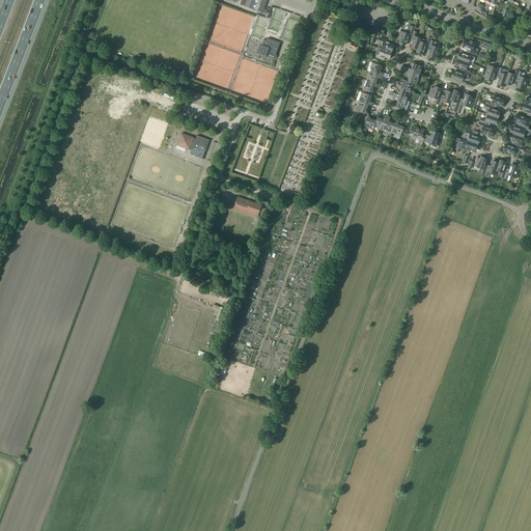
[(241,0),(240,4),(252,8),(255,9),(258,1),(266,4),(267,0),(241,0)]
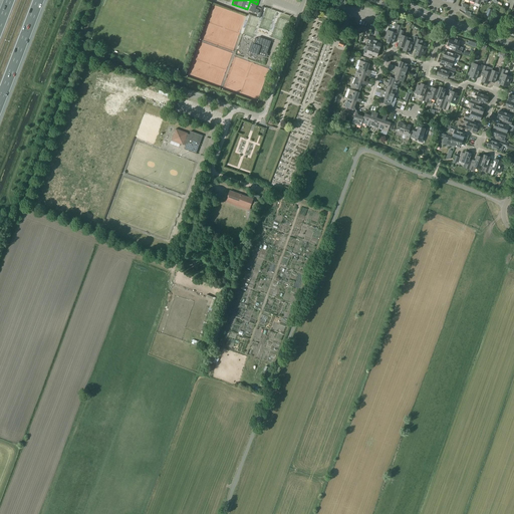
[(257,4),(250,1),(247,9),(254,12),(256,6),(257,4)]
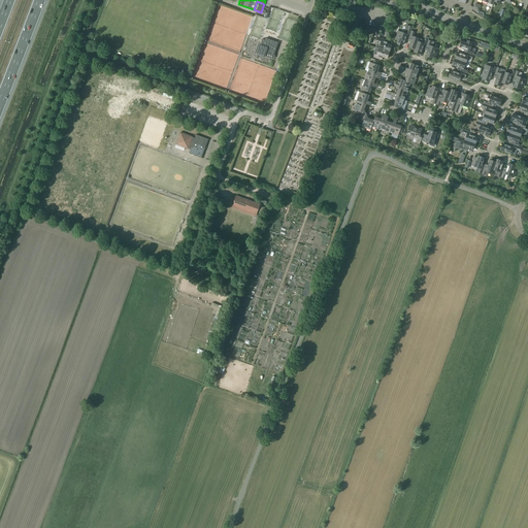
[(397,34),(395,39),(397,40),(396,42),(403,44),(405,37),(408,38),(411,31),(413,27),(406,25),(405,29),(404,33),(398,31),(398,32),(397,34)]
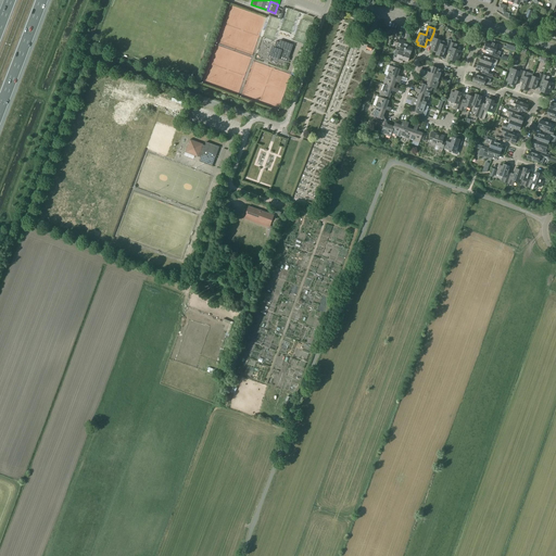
[(437,51),(440,43),(441,40),(434,38),(437,34),(433,33),(430,40),(433,41),(430,49),(437,51)]
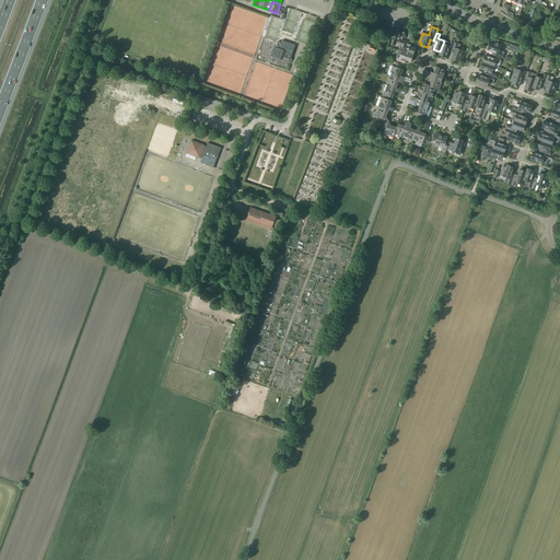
[(398,50),(412,55),(416,48),(411,46),(412,44),(403,39),(400,43),(401,44),(398,50)]
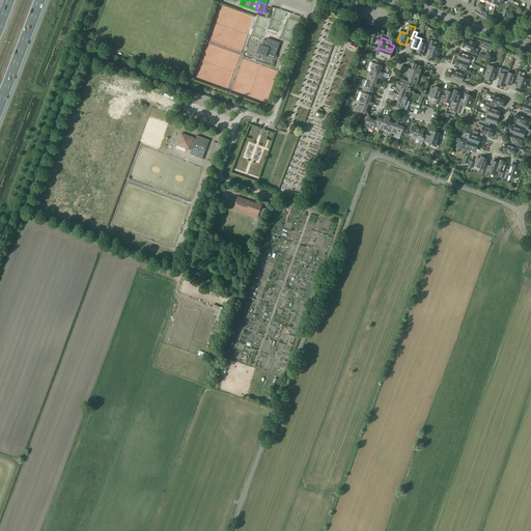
[(428,48),(430,40),(431,38),(429,37),(428,39),(427,39),(427,40),(421,38),(420,42),(417,49),(416,52),(422,54),(425,47),(428,48)]
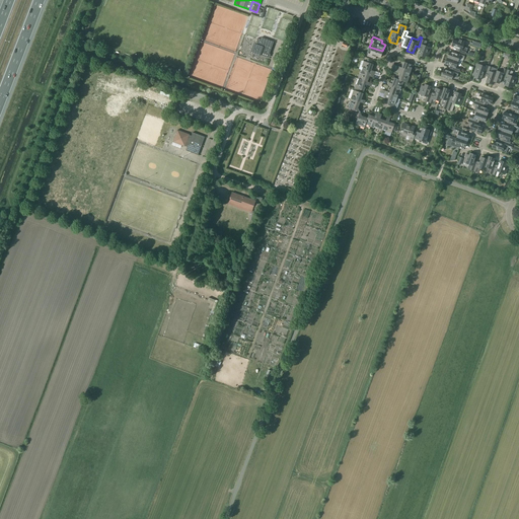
[(262,52),(270,54),(274,42),(262,38),(261,40),(257,39),(255,44),(254,43),(250,53),(261,56),(262,52)]
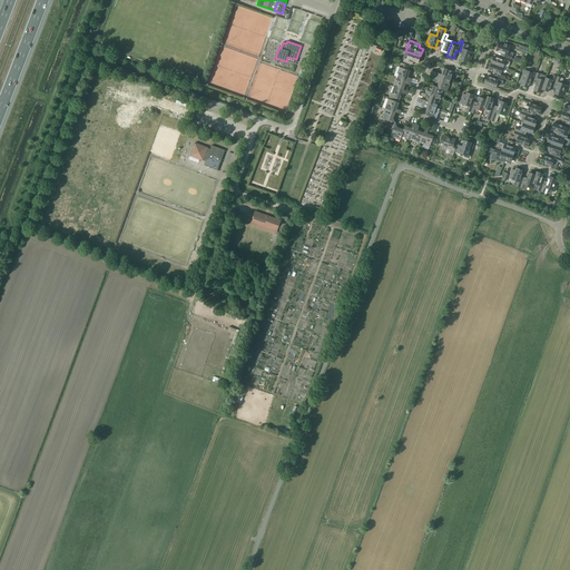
[(460,51),(462,52),(460,60),(467,64),(468,61),(470,61),(473,52),(467,50),(469,46),(462,43),(460,51)]
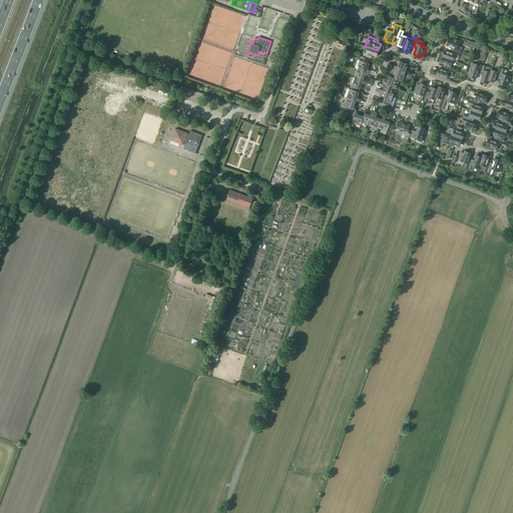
[(446,46),(454,48),(453,51),(460,54),(462,48),(458,46),(459,43),(458,43),(459,41),(454,39),(453,41),(448,39),(446,46)]
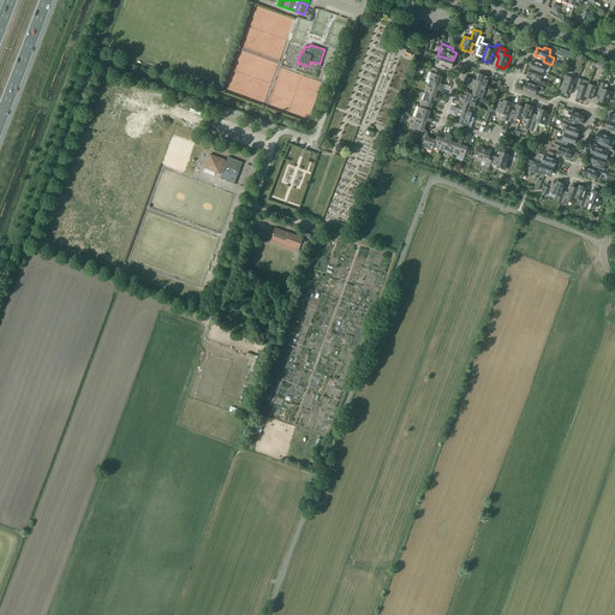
[(436,63),(435,66),(445,70),(446,66),(451,69),(453,60),(437,55),(435,63),(436,63)]
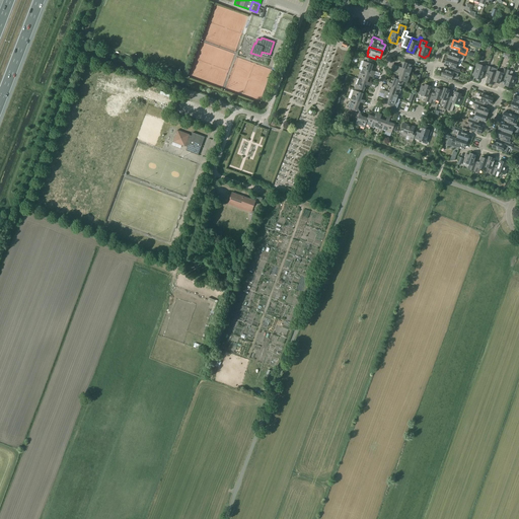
[(457,55),(449,52),(447,58),(457,62),(458,58),(463,60),(465,55),(458,52),(457,55)]
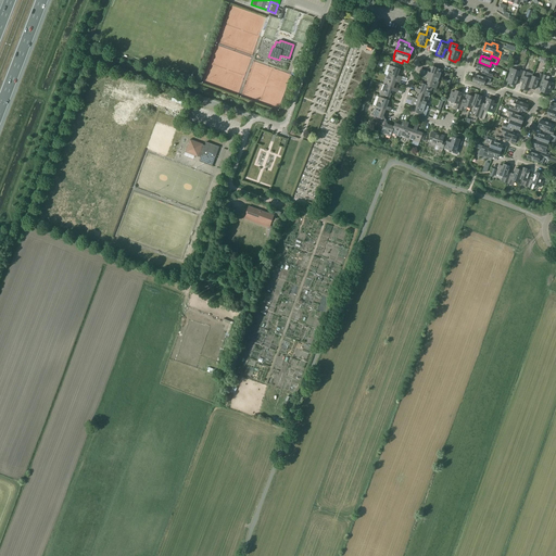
[(477,68),(485,72),(484,75),(492,77),(493,74),(488,73),(490,66),(479,62),(477,68)]
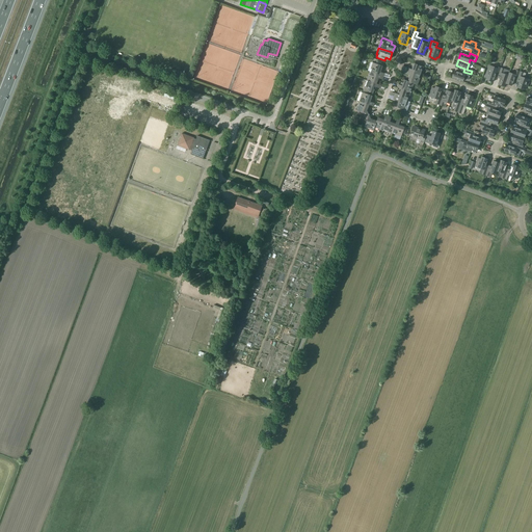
[(377,64),(373,62),(370,72),(383,77),(384,74),(382,73),(384,70),(381,69),(383,63),(378,61),(377,64)]
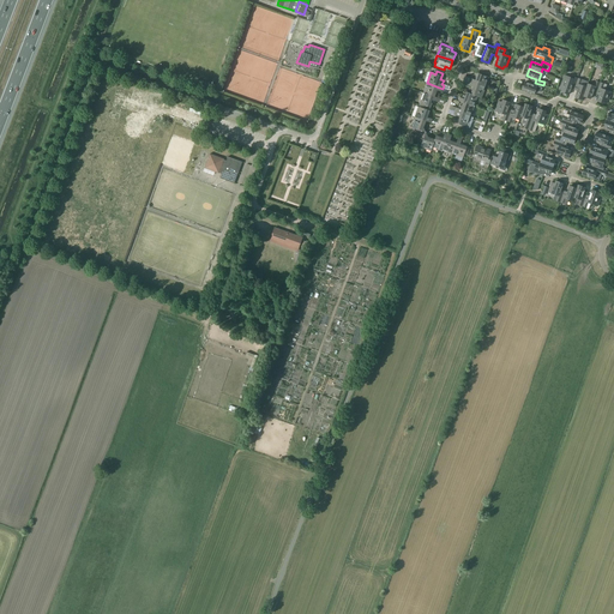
[(475,80),(470,78),(469,82),(486,88),(489,77),(477,73),(475,80)]
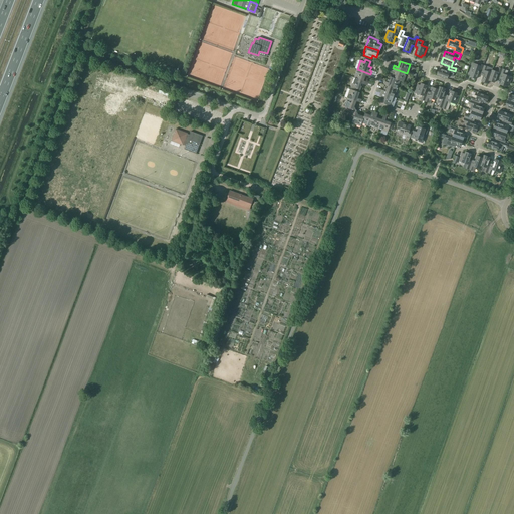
[(468,74),(470,75),(469,77),(476,79),(478,71),(481,72),(485,62),(483,61),(482,65),(478,63),(478,64),(472,62),(471,65),(468,74)]
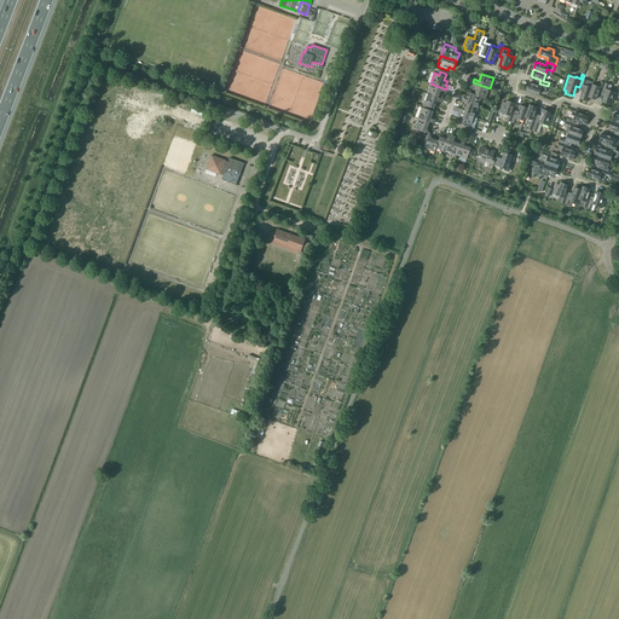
[(583,88),(579,98),(586,100),(588,97),(591,87),(593,85),(593,82),(589,81),(584,80),(585,76),(584,75),(579,87),(583,88)]
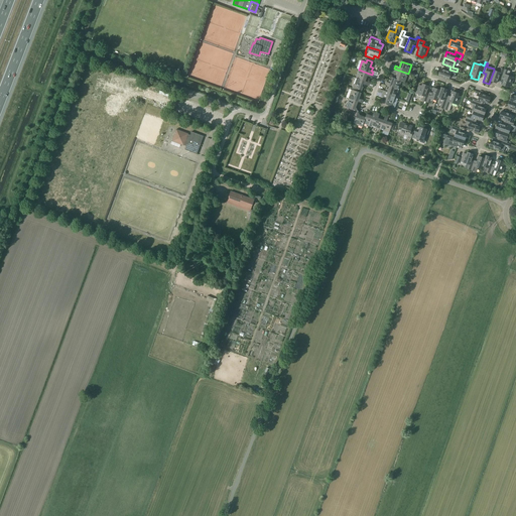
[(395,79),(401,81),(401,82),(405,83),(408,74),(394,69),(393,72),(397,74),(396,76),(395,79)]
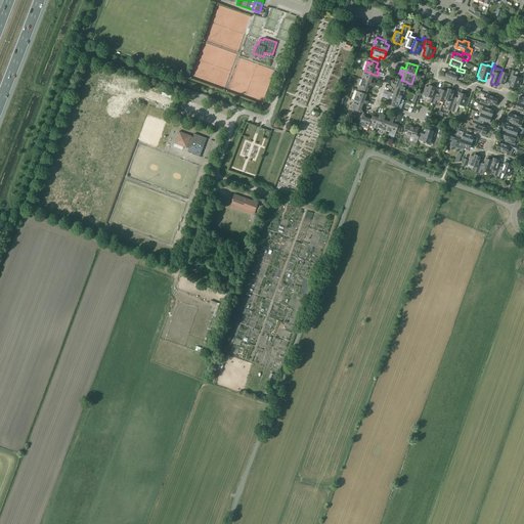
[(508,74),(501,72),(500,74),(497,82),(504,84),(507,77),(510,78),(512,71),(509,70),(508,74)]
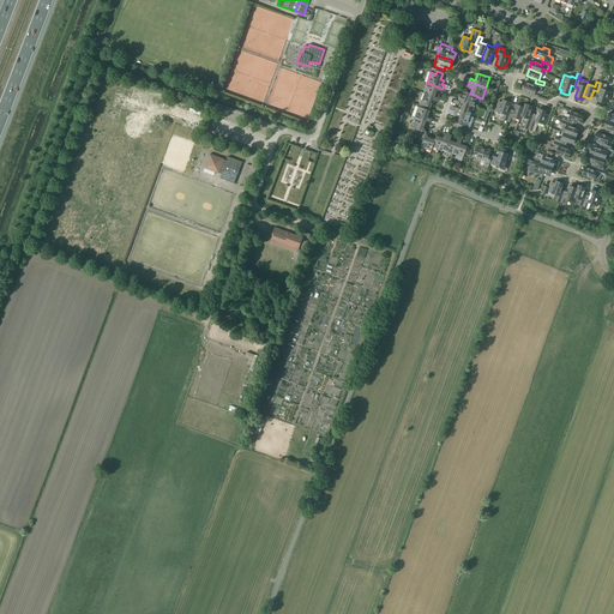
[(427,83),(423,92),(434,97),(435,94),(438,94),(438,91),(441,92),(443,89),(427,83)]
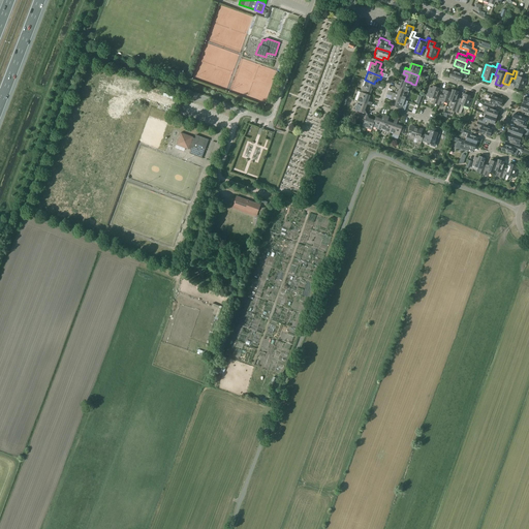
[(460,73),(452,71),(449,78),(460,82),(462,78),(466,80),(468,73),(461,71),(460,73)]
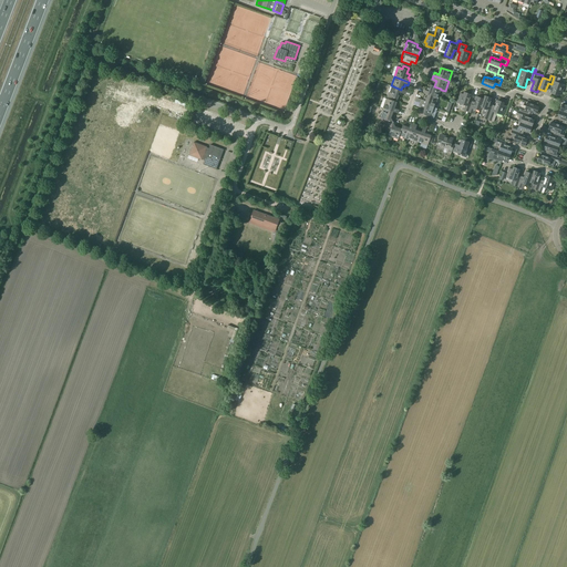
[(552,84),(554,85),(552,93),(558,95),(559,93),(562,94),(565,85),(558,83),(560,79),(554,76),(552,84)]
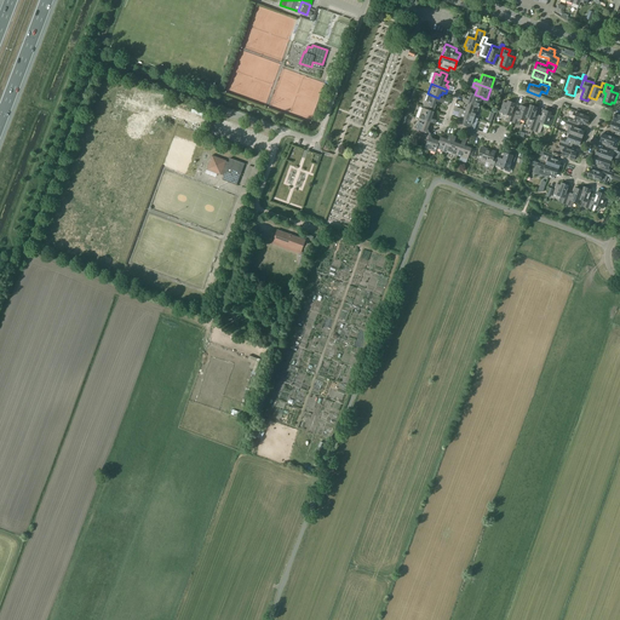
[(443,99),(438,98),(428,93),(424,104),(435,108),(436,104),(440,105),(440,102),(442,103),(443,99)]
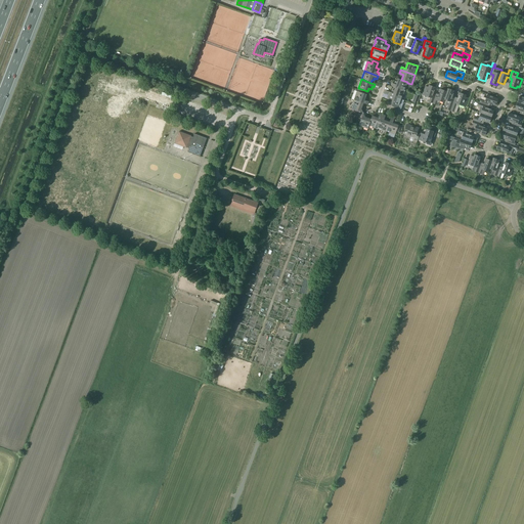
[(398,79),(397,82),(395,81),(394,84),(392,83),(391,86),(395,87),(404,91),(407,83),(407,82),(401,80),(398,79)]
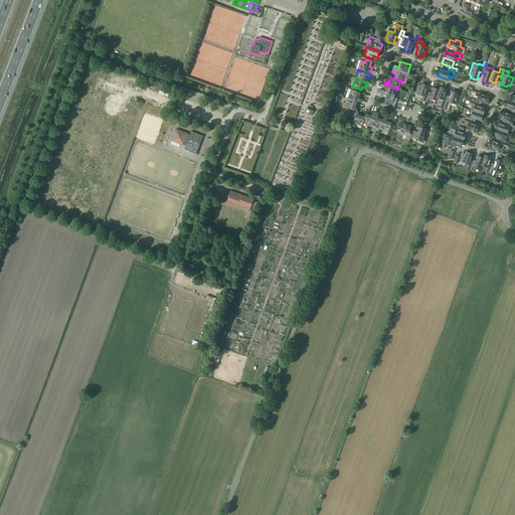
[(415,94),(421,96),(419,100),(425,102),(427,95),(424,94),(427,86),(421,83),(420,86),(418,84),(415,94)]
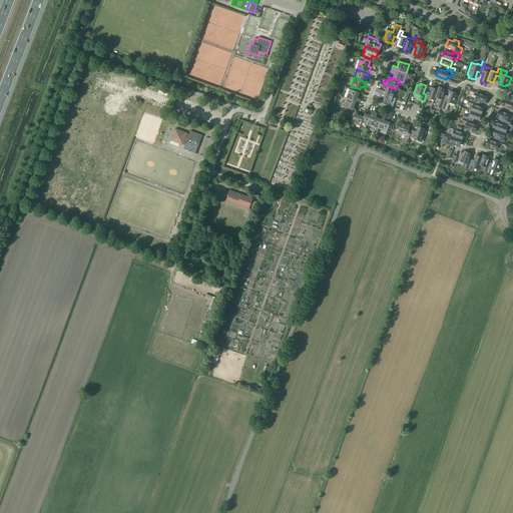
[(387,85),(386,88),(384,88),(383,90),(381,90),(380,92),(393,97),(396,89),(387,85)]
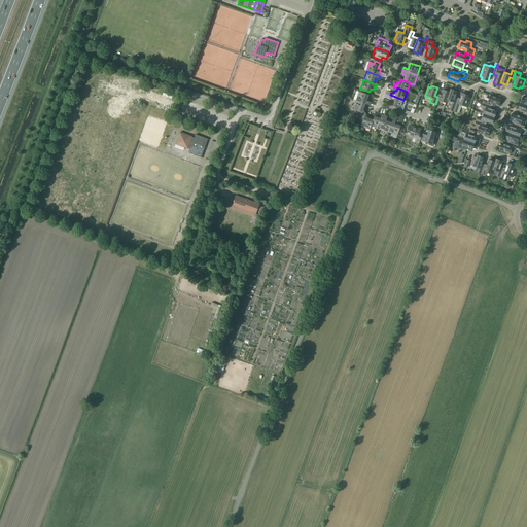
[(447,100),(450,92),(449,92),(444,90),(441,98),(437,97),(435,104),(441,106),(443,102),(446,103),(447,100)]
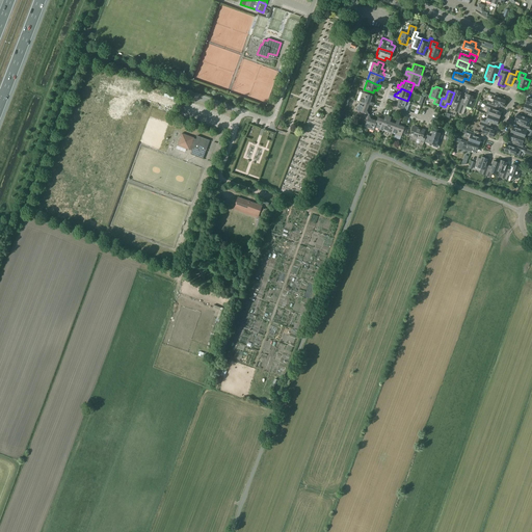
[(461,92),(454,90),(453,92),(454,92),(451,101),(454,102),(453,106),(455,107),(453,111),(457,112),(461,101),(458,100),(461,92)]
